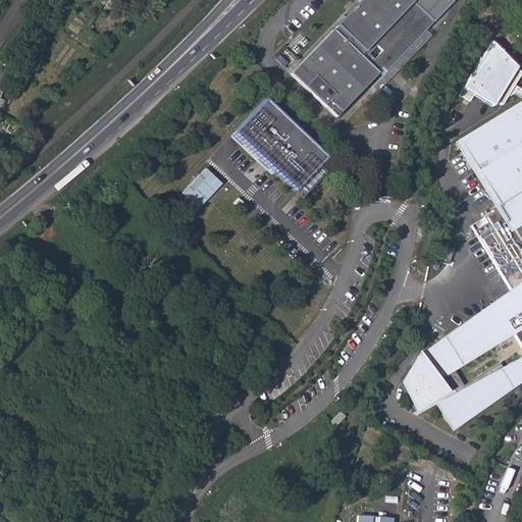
[(361,0),(354,7),(355,8),(352,11),(351,10),(336,25),(337,27),(333,30),(291,73),(336,117),(378,73),(377,72),(381,68),(385,71),(433,22),(453,2),(451,0),(361,0)]
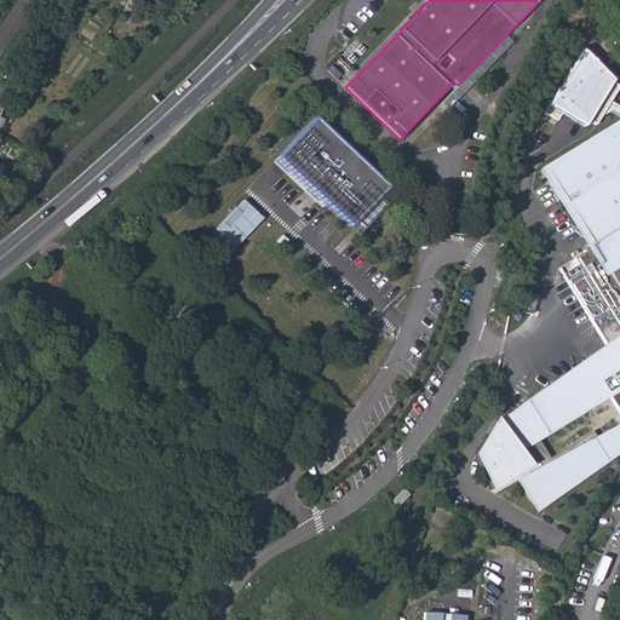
[(616,75),(586,46),(554,101),(587,124),(591,118),(598,122),(619,84),(614,80),(616,75)]
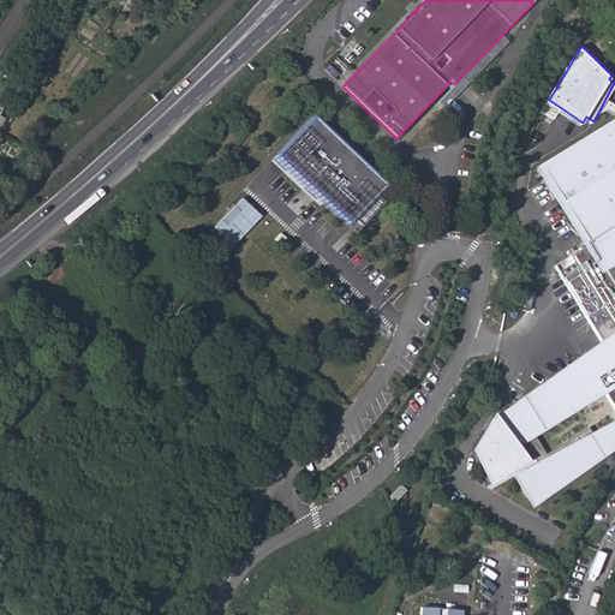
[(276,156),(348,225),(353,220),(375,197),(386,186),(314,118),(276,156)]
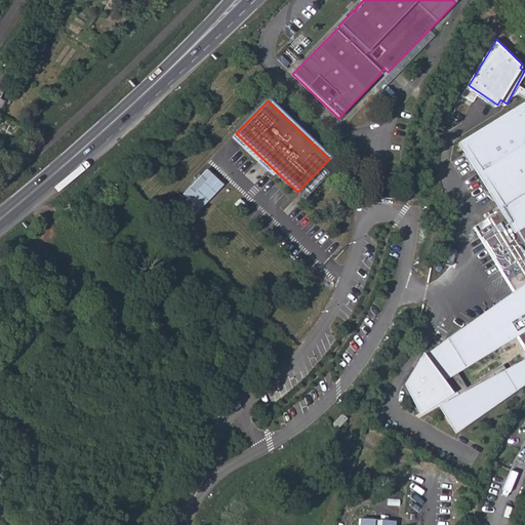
[(524,103),(460,144),(479,172),(501,209),(472,228),(505,279),(513,294),(427,355),(425,353),(404,384),(421,416),(442,405),(442,409),(443,413),(444,416),(446,419),(447,422),(450,426),(452,428),(456,430),(474,413),(472,409),(476,406),(478,410),(524,380),(524,103)]
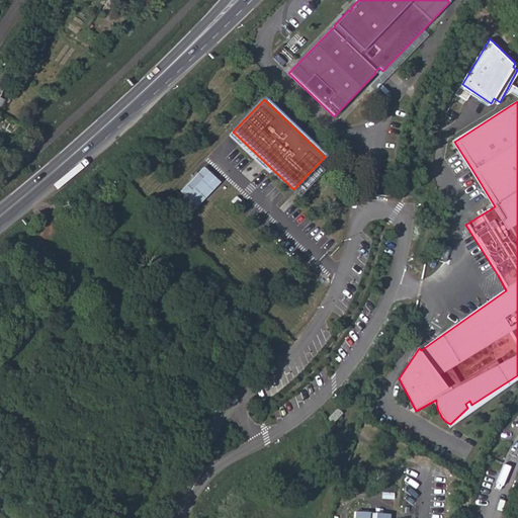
[(316,166),(297,185),(304,191),(323,172),(316,166)]
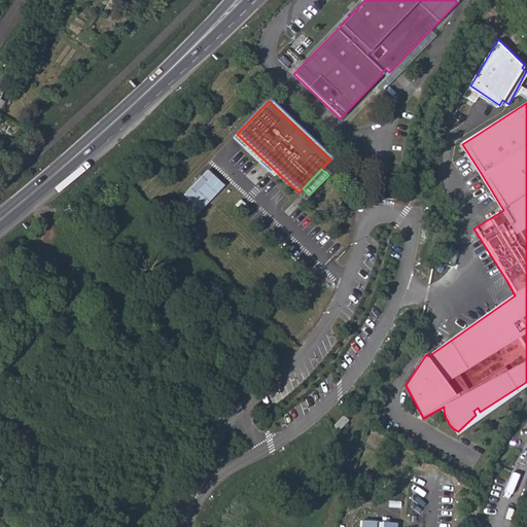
[(184,195),(201,210),(224,185),(208,170),(184,195)]
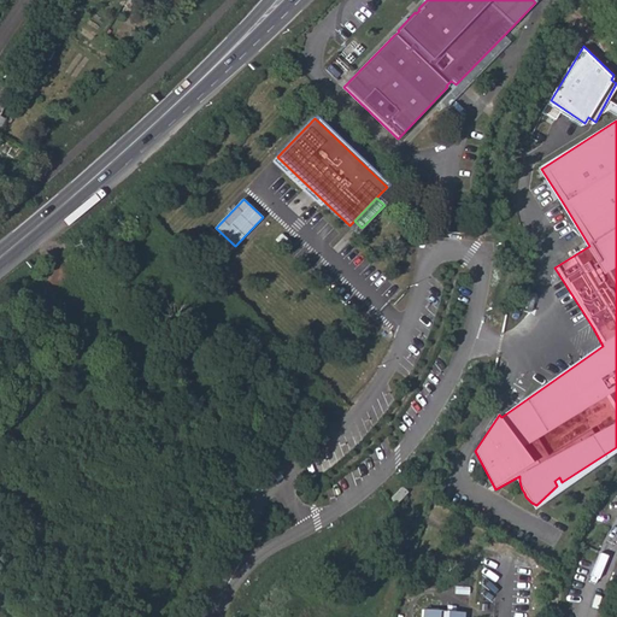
[(391,499),(395,504),(406,492),(401,488),(391,499)]
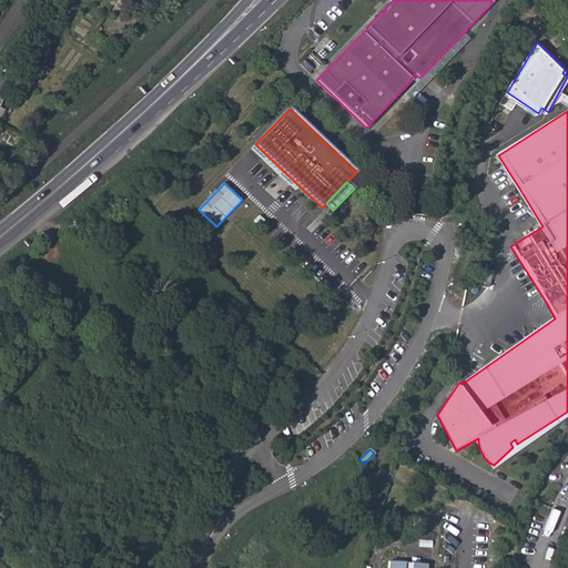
All buildings are outlined.
